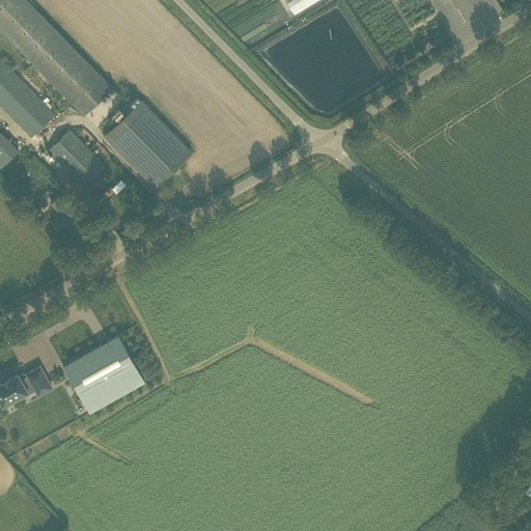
[(0,0),(0,27),(84,114),(112,87),(26,0),(0,0)]
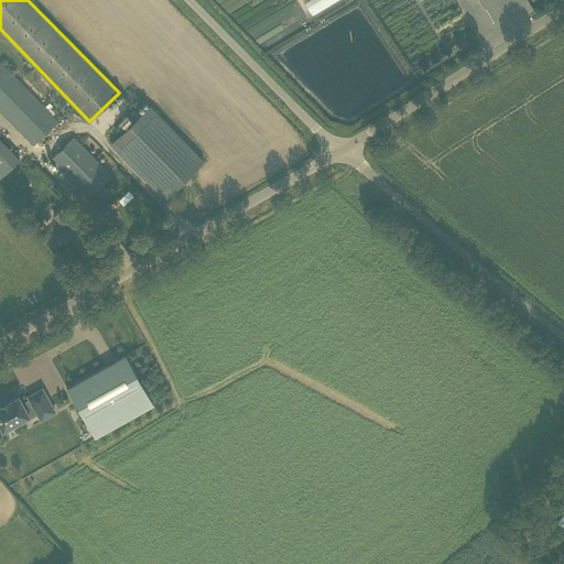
[(304,0),(313,13),(334,0),(304,0)]
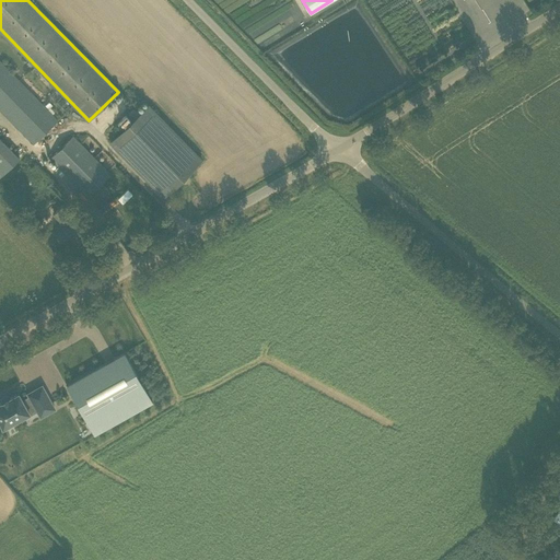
[(58,120),(0,60),(0,108),(34,143),(58,120)]
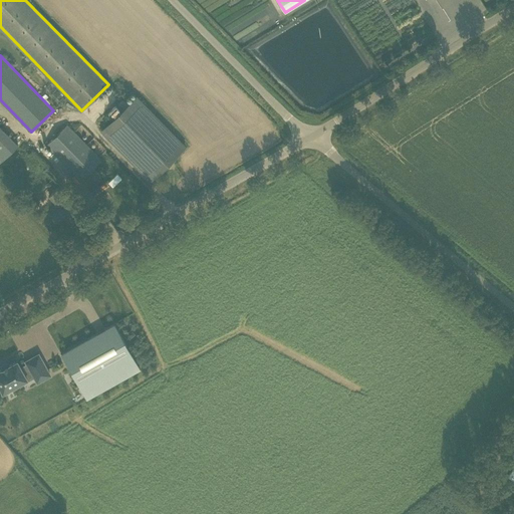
[(137,96),(121,110),(115,105),(107,112),(113,118),(101,131),(151,181),(186,147),(137,96)]
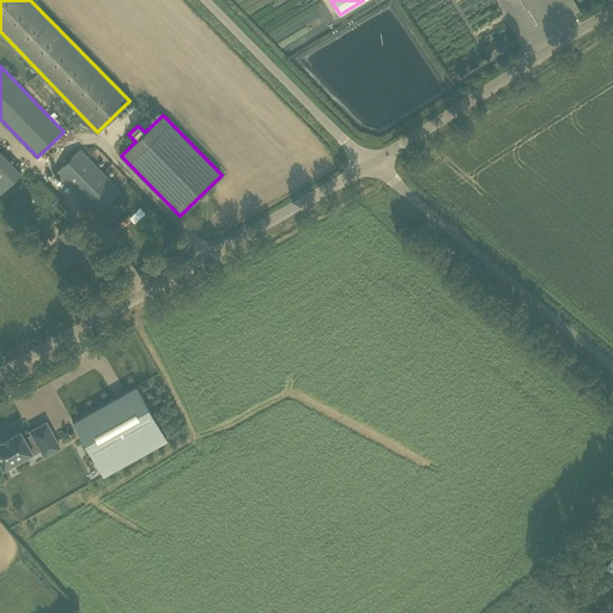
[(79,149),(54,174),(96,214),(120,189),(79,149)]
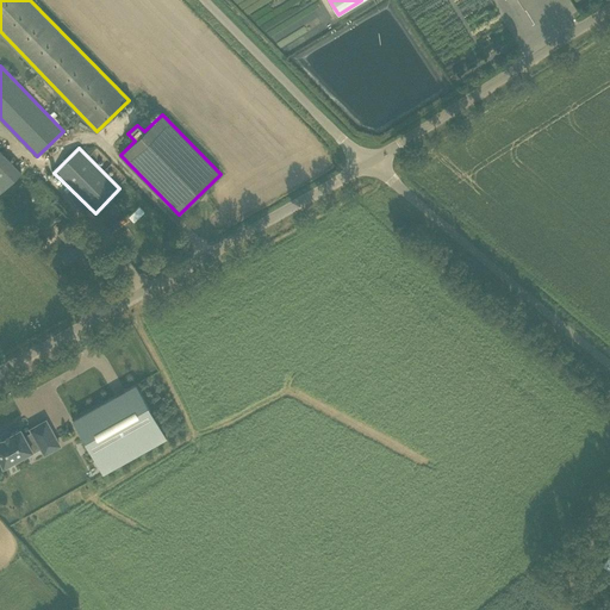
[(0,192),(22,172),(0,150),(0,192)]
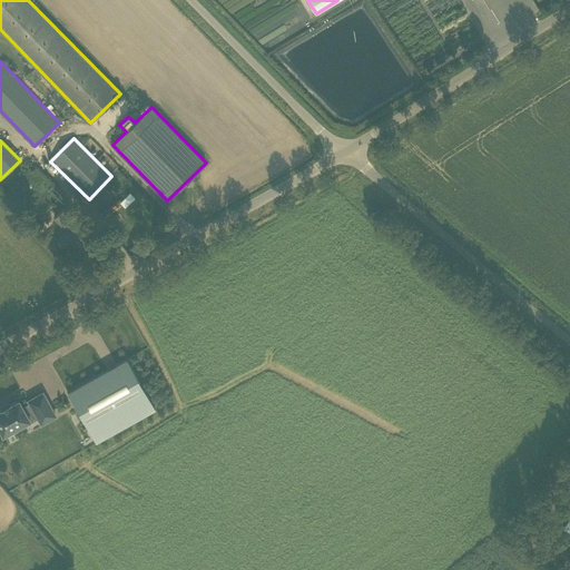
[(85,225),(74,214),(72,216),(65,208),(55,218),(62,225),(52,235),(66,248),(76,238),(74,236),(85,225)]
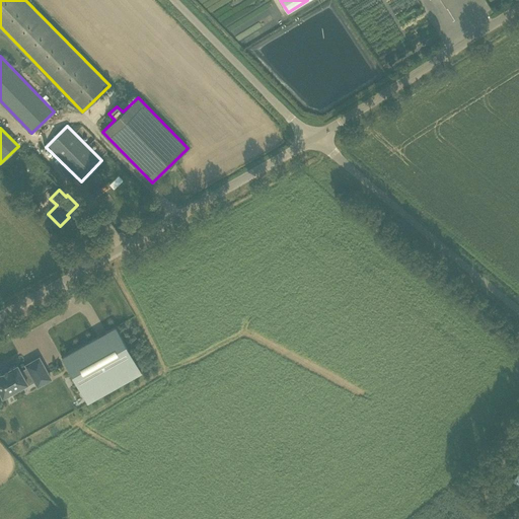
[(114,321),(60,352),(85,397),(139,368),(114,321)]
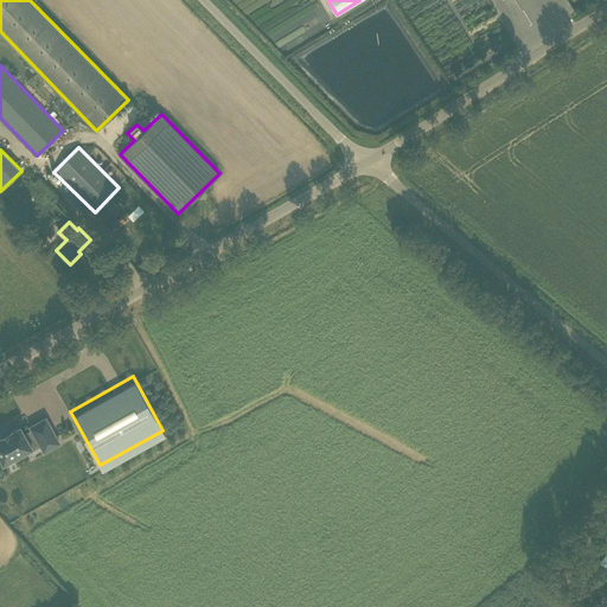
[(32,447),(39,442),(39,443),(55,435),(58,442),(58,443),(59,442),(45,419),(30,427),(32,430),(25,434),(20,427),(21,427),(20,426),(0,436),(0,457),(4,464),(5,462),(14,458),(16,459),(26,453),(25,451),(31,448),(32,447)]
